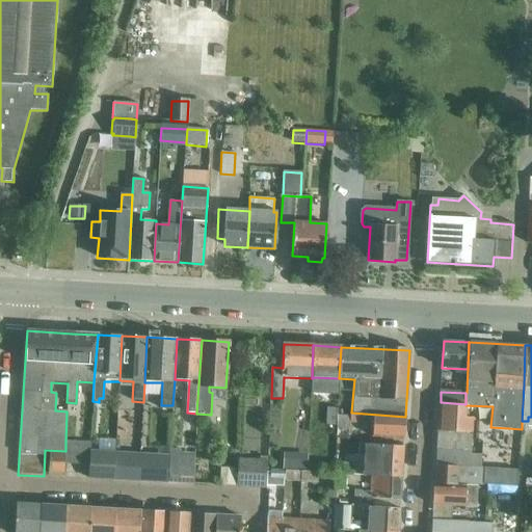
[(436,464),(481,468),(482,454),(471,454),(472,420),(464,420),(466,405),(466,404),(441,402),(436,464)]
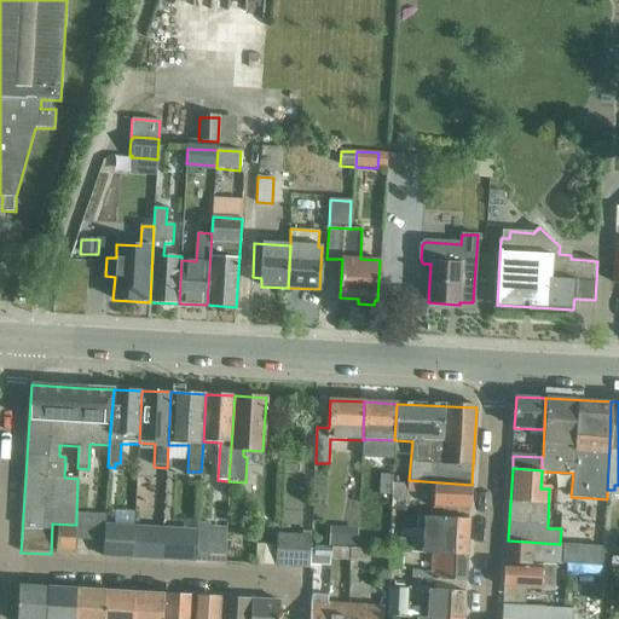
[(472,485),(409,480),(409,484),(393,484),(392,499),(409,499),(409,493),(434,495),(433,509),(469,510),(472,485)]
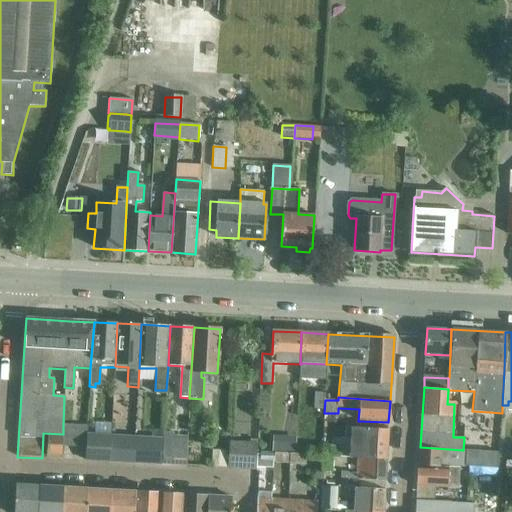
[(87,427),(63,425),(63,434),(62,446),(86,447),(86,434),(87,427)]
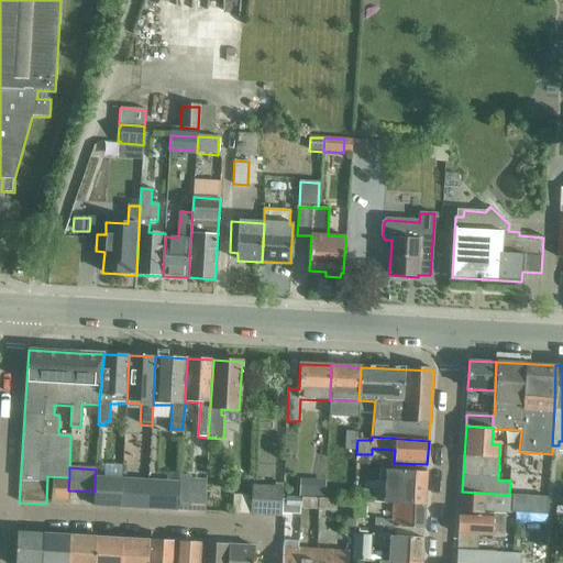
[(385,503),(394,504),(424,506),(427,472),(382,470),(381,484),(386,484),(385,503)]
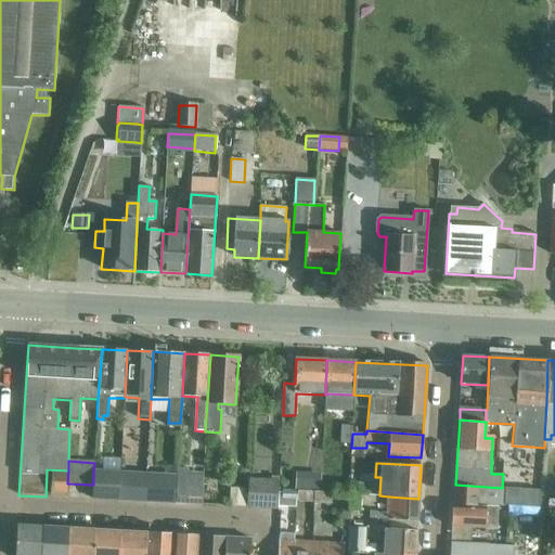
[(176,487),(175,504),(201,505),(202,489),(203,475),(188,475),(188,470),(177,469),(177,474),(176,487)]
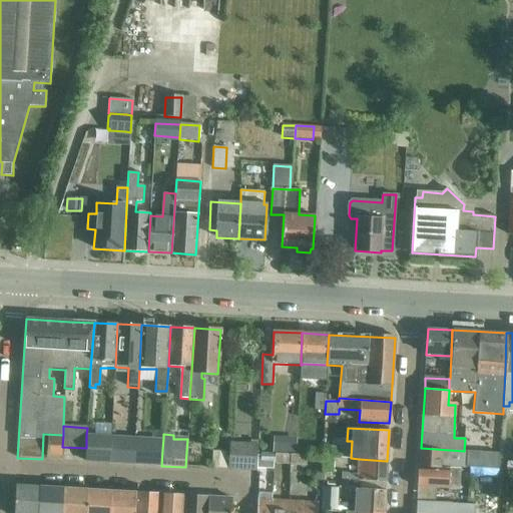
[(111,437),(86,435),(86,448),(85,461),(89,462),(109,463),(110,448),(111,437)]
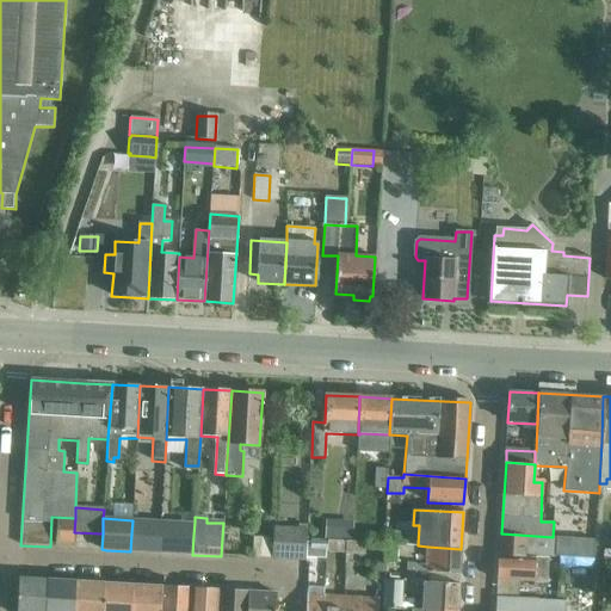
[(74,520),(56,520),(55,542),(73,543),(74,520)]
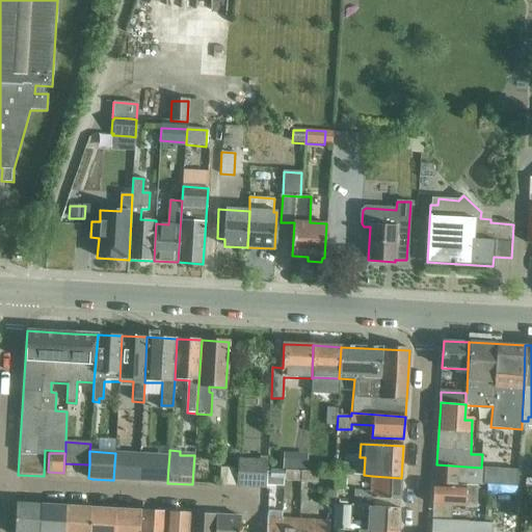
[(114,464),(113,480),(131,481),(138,481),(140,453),(115,453),(115,454),(114,464)]
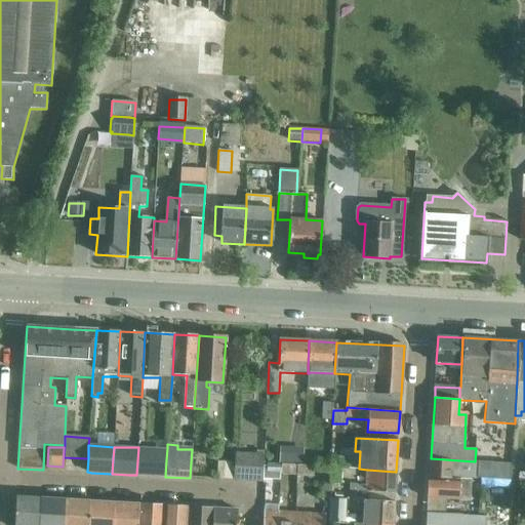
[(138,447),(136,475),(165,477),(166,460),(167,448),(138,447)]
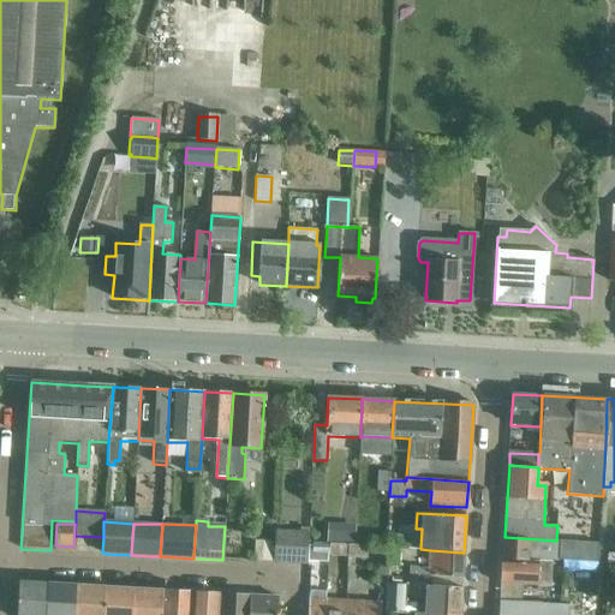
[(276,531),(275,562),(309,563),(310,533),(276,531)]
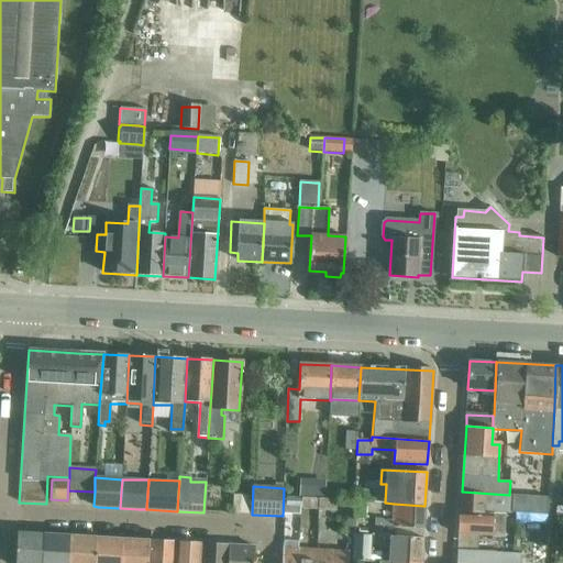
[(373,492),(354,490),(354,501),(365,503),(373,503),(373,492)]
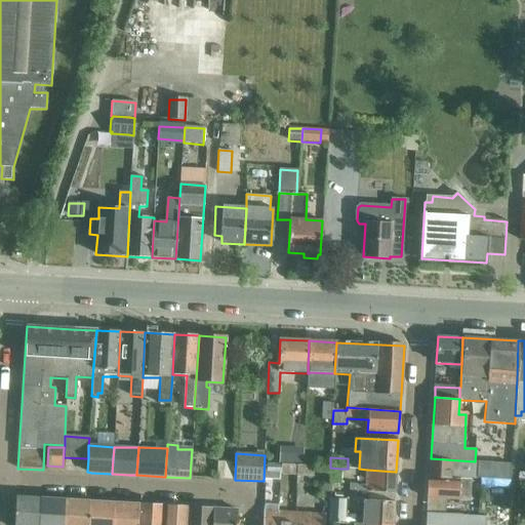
[(431,458),(430,478),(477,480),(511,480),(511,463),(477,462),(475,462),(475,461),(431,458)]
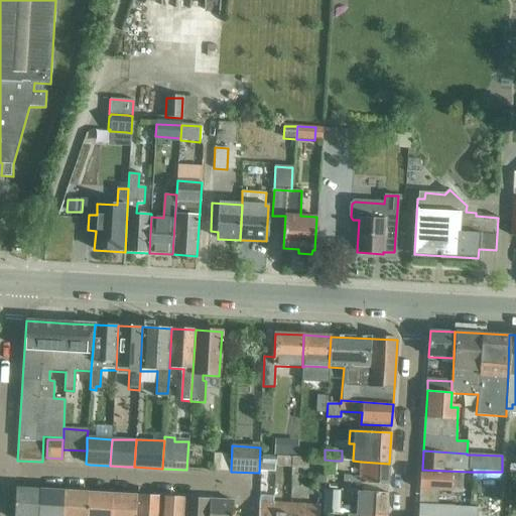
[(263,456),(263,466),(278,467),(278,457),(263,456)]
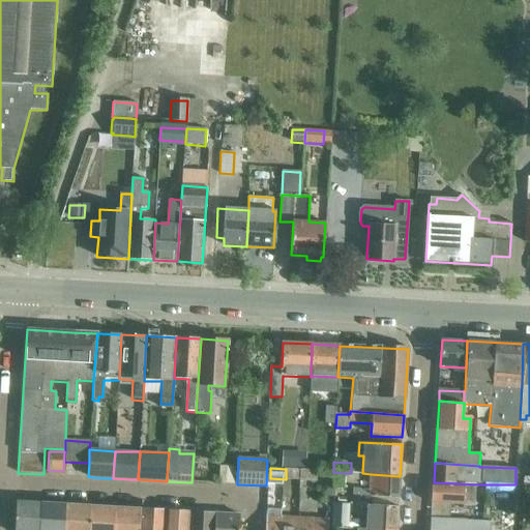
[(286,469),(286,479),(300,480),(300,470),(286,469)]
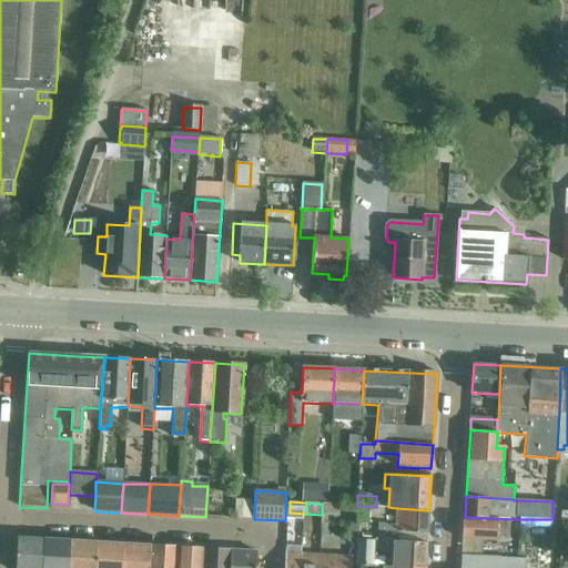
[(322,504),(322,515),(337,516),(337,505),(322,504)]
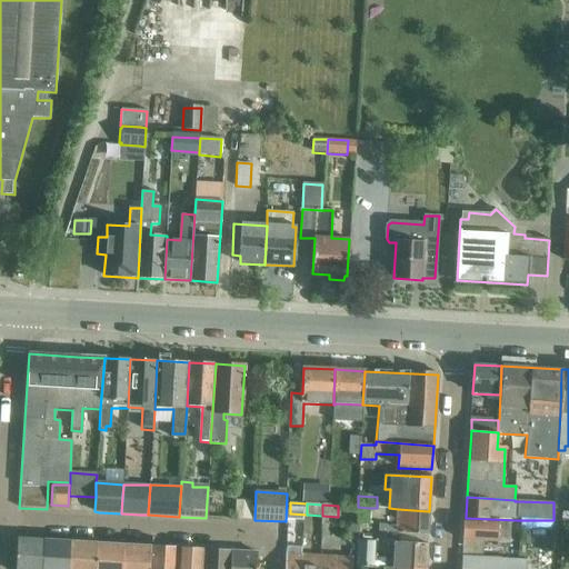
[(357,525),(369,525),(369,508),(358,507),(357,525)]
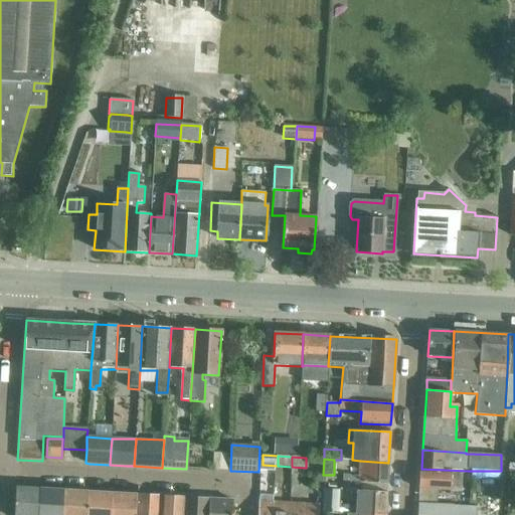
[(388,463),(360,461),(359,476),(344,475),(343,481),(386,483),(388,463)]
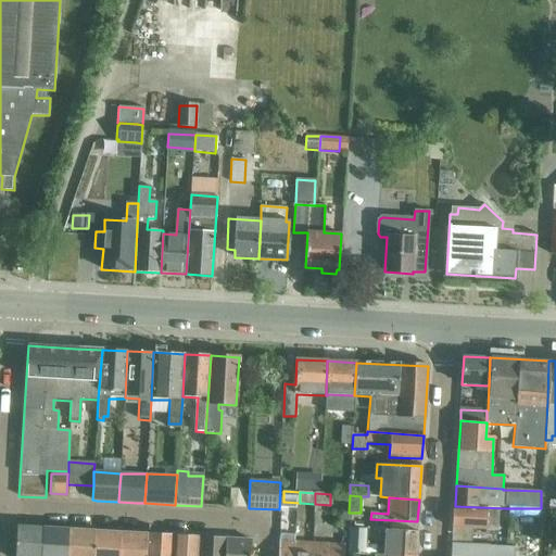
[(455,506),(453,543),(471,544),(472,530),(491,531),(490,538),(496,539),(497,509),(505,509),(505,508),(455,506)]
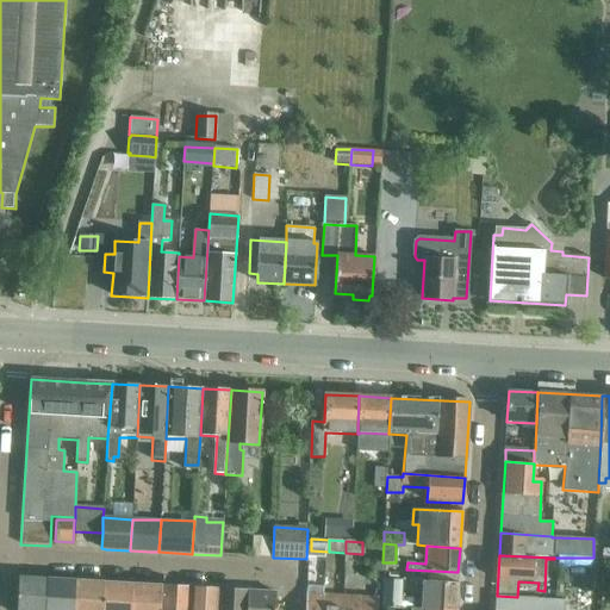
[(44,609),(48,579),(19,577),(17,609),(44,609)]
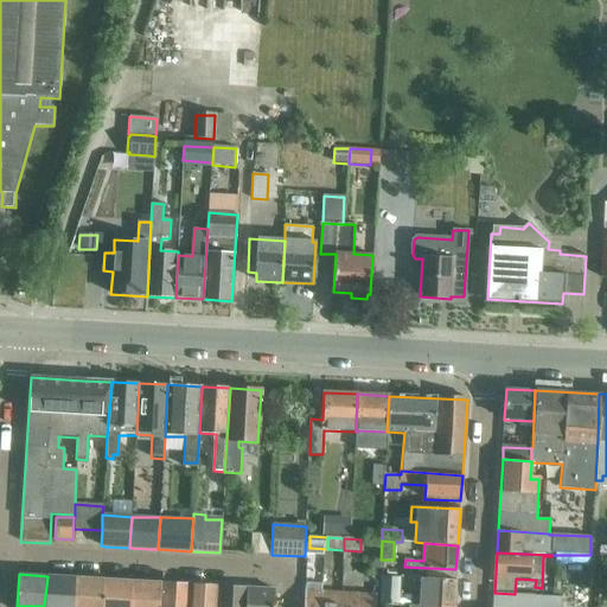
[(74,606),(76,577),(48,576),(44,606),(74,606)]
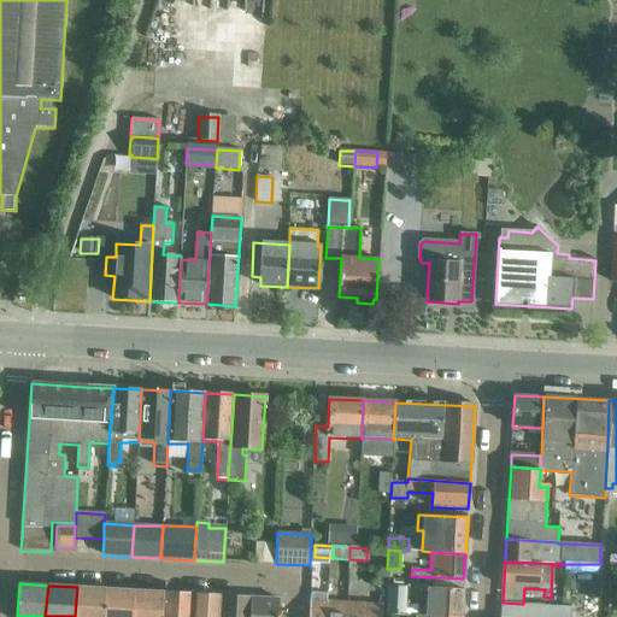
[(104,616),(106,589),(77,587),(75,616),(104,616)]
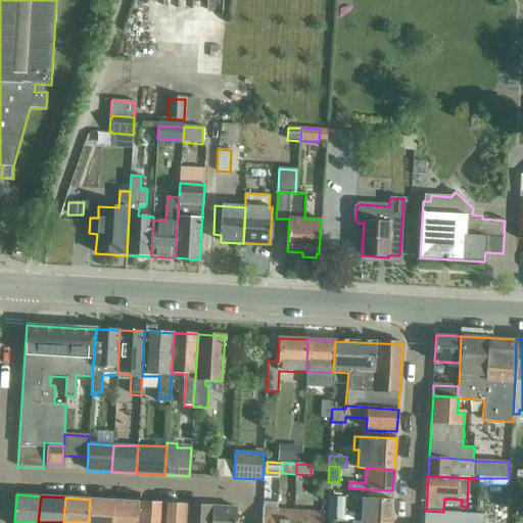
[(330,497),(329,522),(342,522),(343,498),(330,497)]
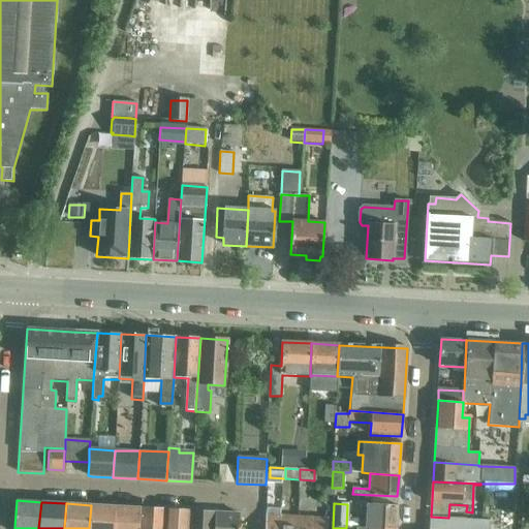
[(114,528),(115,506),(91,505),(89,528),(114,528)]
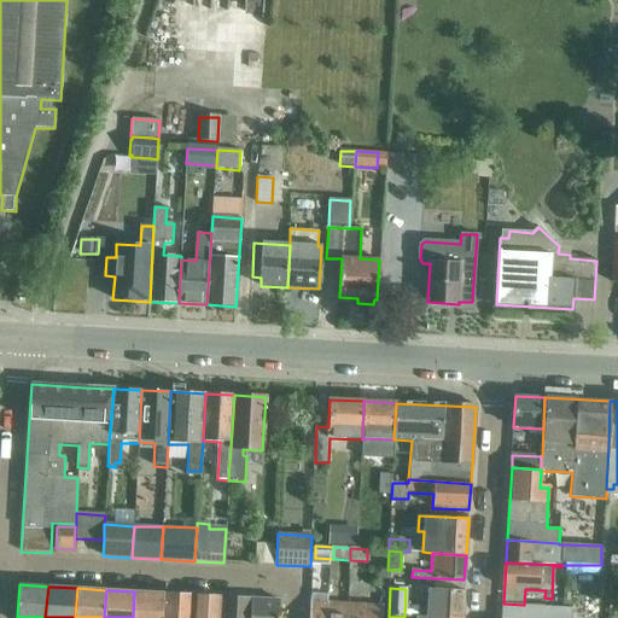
[(429,590),(426,617),(433,617),(461,617),(462,592),(429,590)]
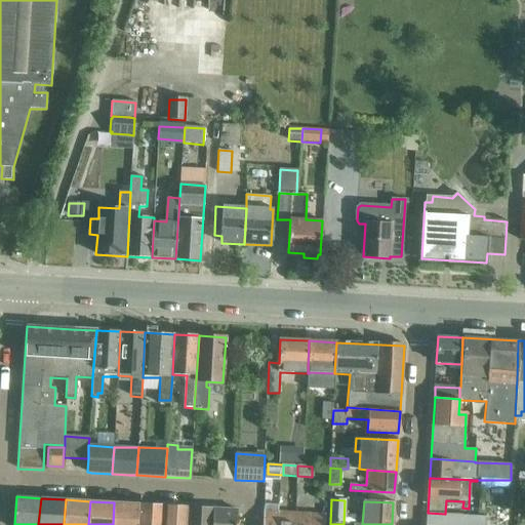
[(114,502),(113,524),(137,524),(139,505),(114,502)]
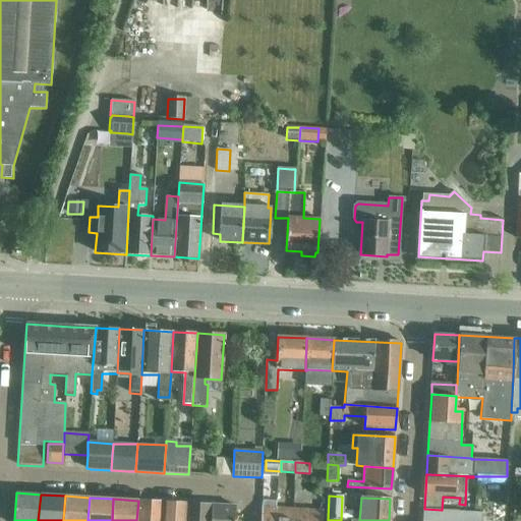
[(138,501),(136,520),(161,520),(163,502),(138,501)]
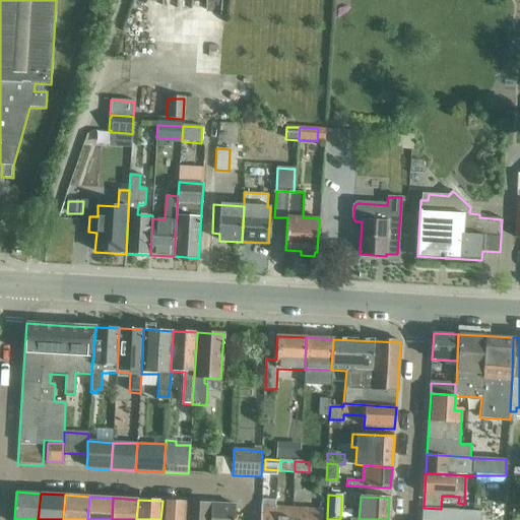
[(185,519),(187,503),(163,501),(160,519),(185,519)]
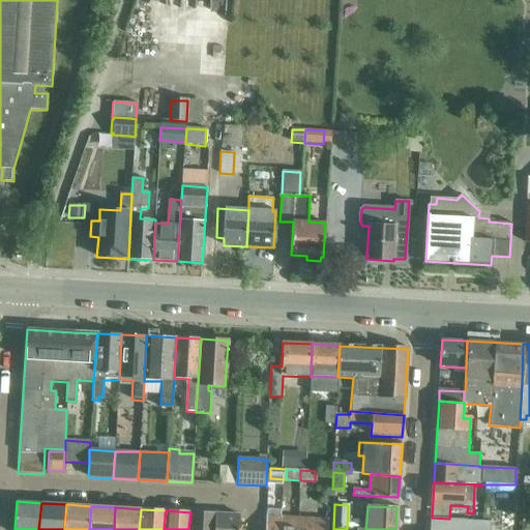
[(266,511),(265,529),(281,529),(283,517),(283,512),(266,511)]
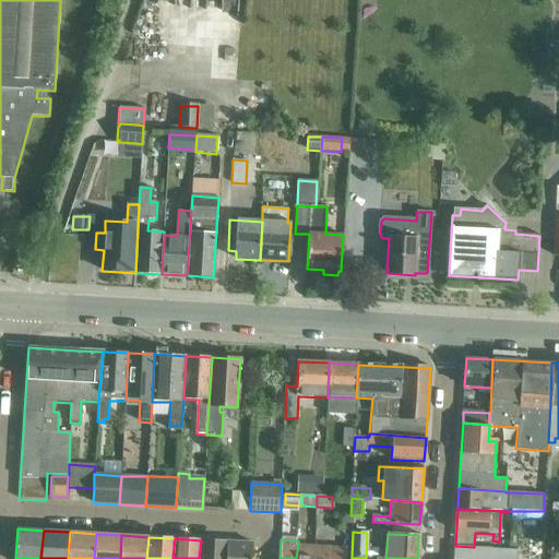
[(225,558),(226,542),(201,540),(199,558),(225,558)]
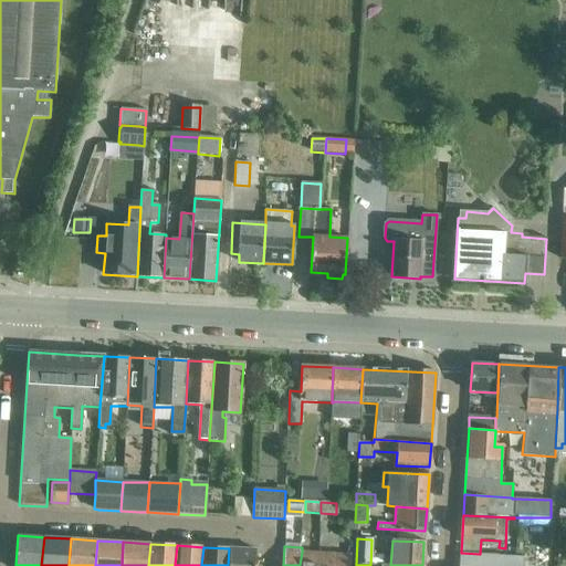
[(254,565),(255,549),(229,548),(228,565),(254,565)]
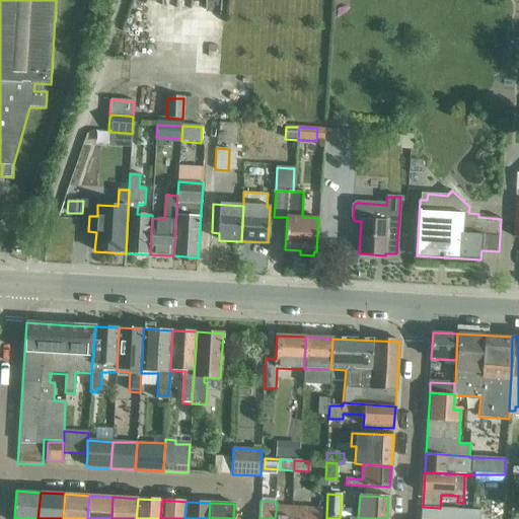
[(275,518),(290,518),(292,507),(277,506),(275,518)]
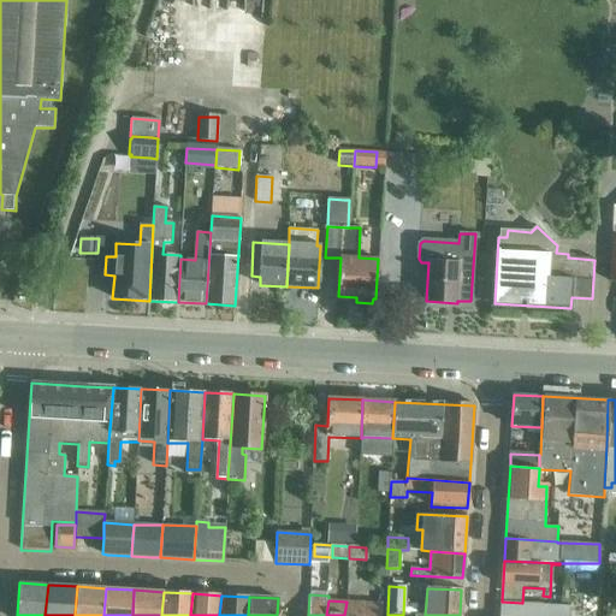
[(347,602),(344,615),(380,615),(381,603),(347,602)]
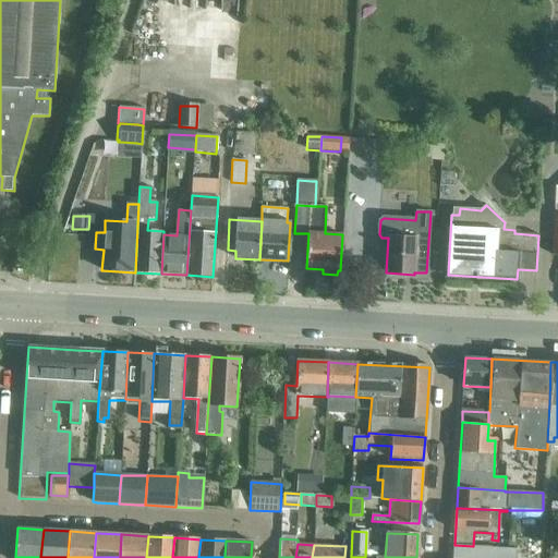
[(453,545),(451,557),(514,557),(516,549),(489,548),(489,547),(473,546),(455,545),(453,545)]
